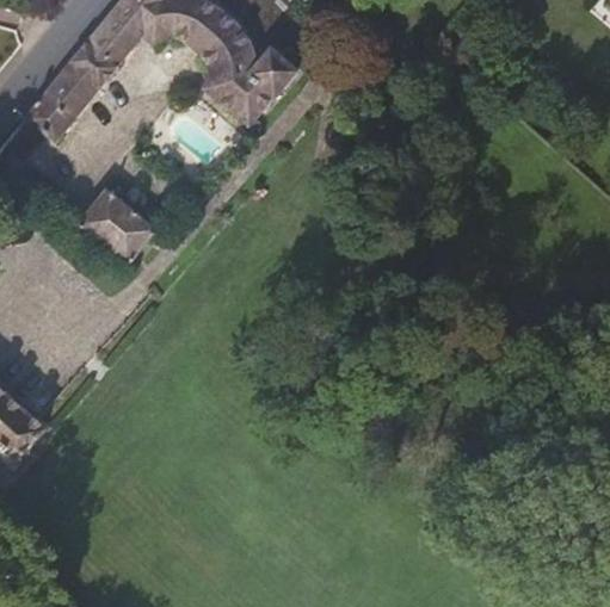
[(209,72),(203,87),(250,125),(297,70),(271,47),(257,63),(254,49),(252,42),(242,28),(227,12),(213,1),(210,0),(121,0),(26,116),(56,141),(142,35),(154,44),(168,36),(177,37),(185,41),(191,44),(198,50),(209,64),(209,72)]
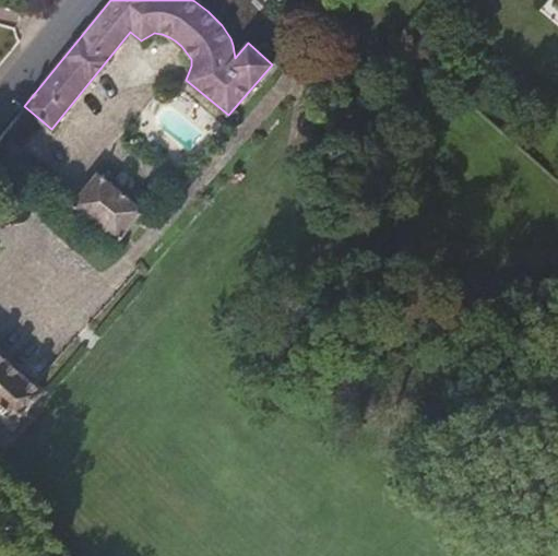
[(18,114),(8,134),(24,142),(34,121),(18,114)]
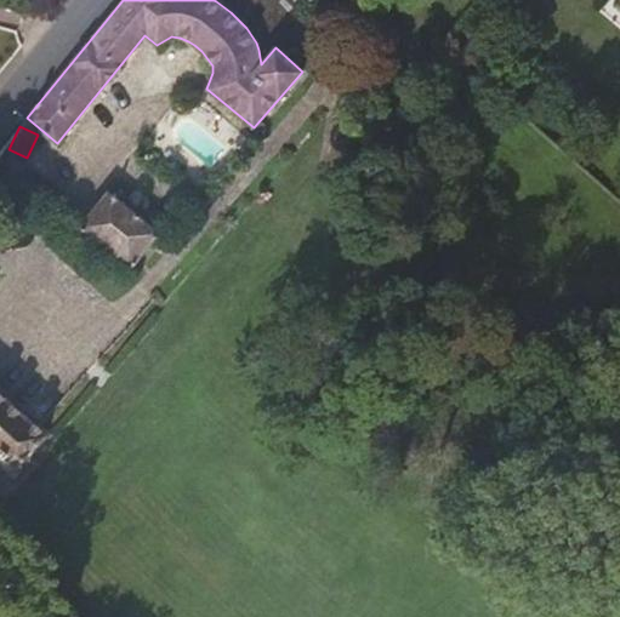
[(149,220),(155,224),(195,177),(189,171),(149,220)]
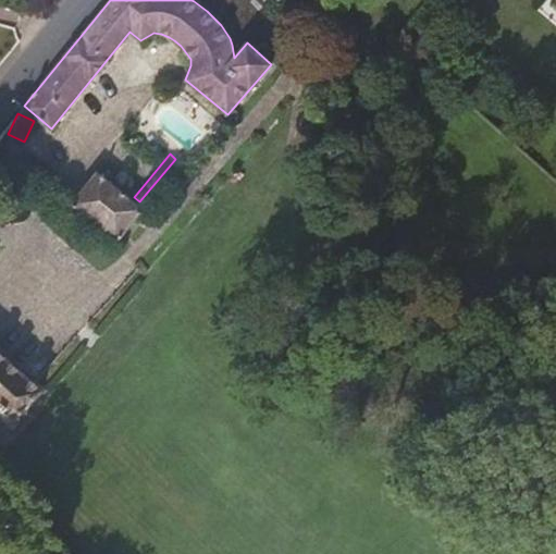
[(22,160),(16,167),(44,188),(48,183),(22,160)]
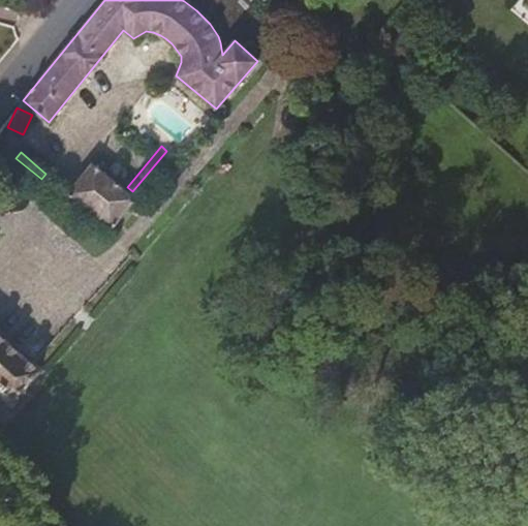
[(89,210),(112,228),(136,197),(92,162),(67,193),(82,205),(78,210),(85,215),(89,210)]
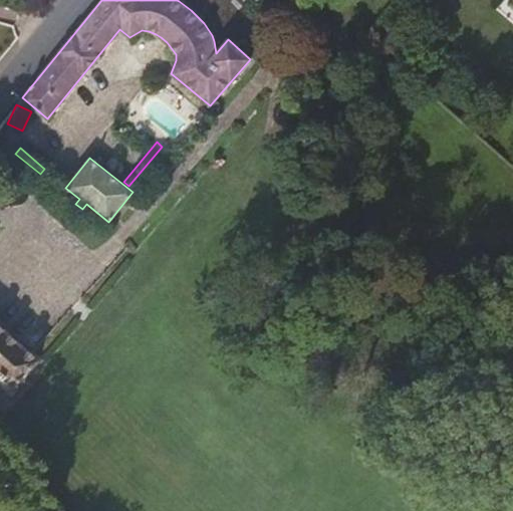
[(0,380),(12,392),(38,360),(0,326),(0,380)]
